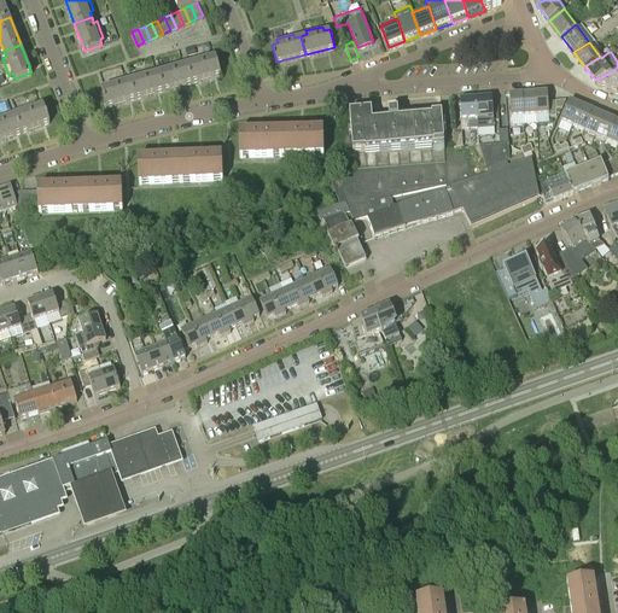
[(187,63),(192,81),(221,73),(216,56),(209,57),(209,53),(192,58),(193,60),(187,63)]
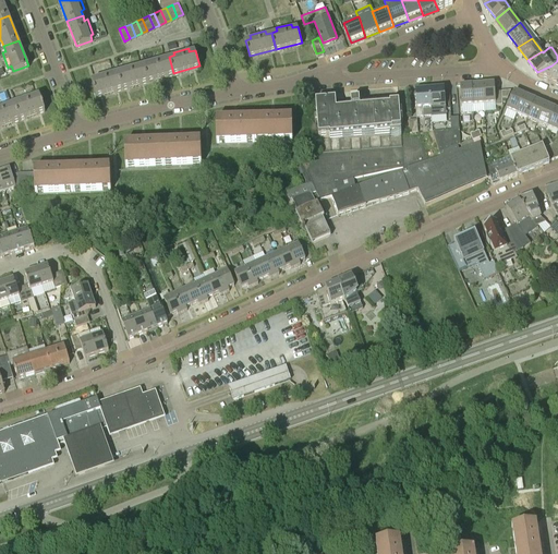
[(143,64),(148,80),(173,73),(169,57),(164,58),(162,55),(147,59),(148,62),(143,64)]
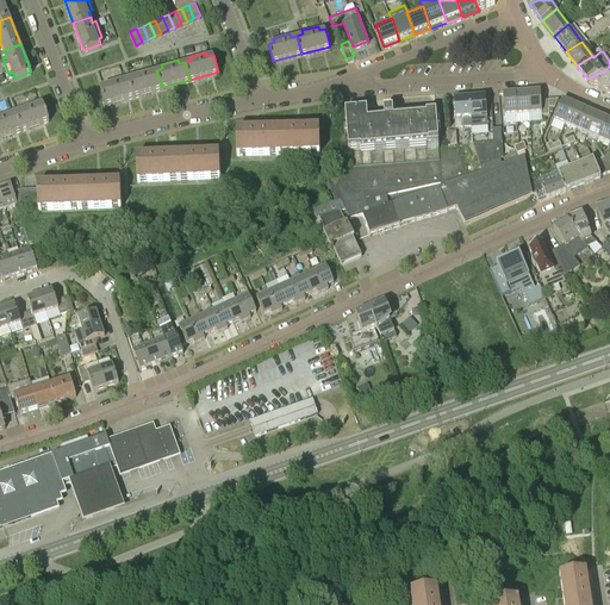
[(609,67),(603,72),(587,79),(589,81),(602,86),(602,88),(609,91),(609,67)]
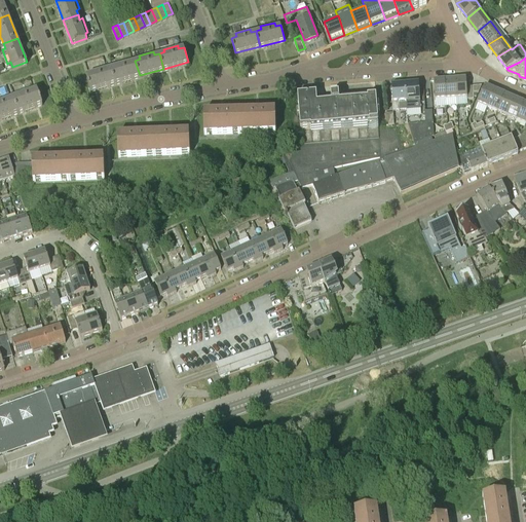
[(111,67),(115,82),(140,75),(135,61),(130,62),(129,59),(115,63),(116,66),(111,67)]
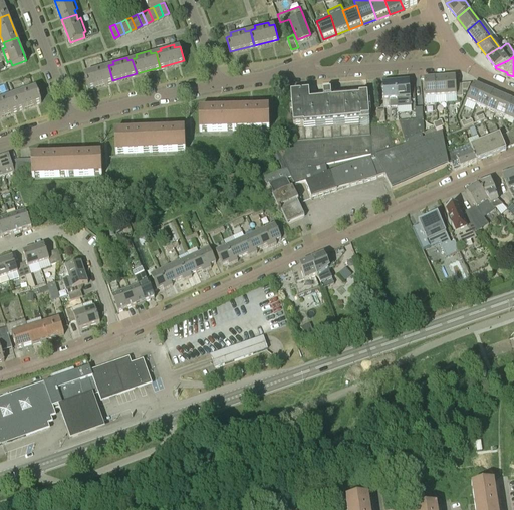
[(103,67),(102,64),(89,68),(90,71),(84,73),(88,87),(112,80),(108,65),(103,67)]
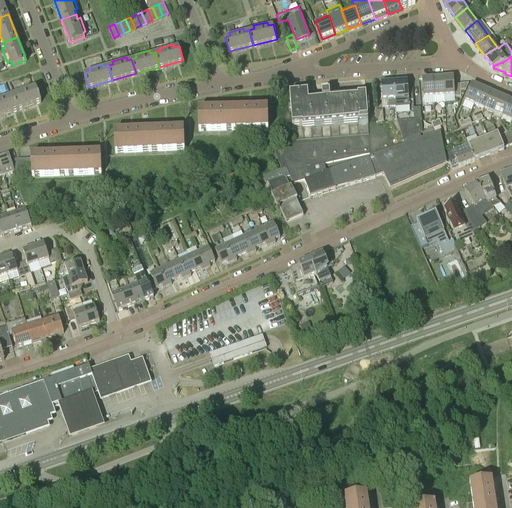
[(461,88),(460,81),(454,81),(453,74),(443,75),(444,93),(454,92),(454,94),(461,94),(461,88)]
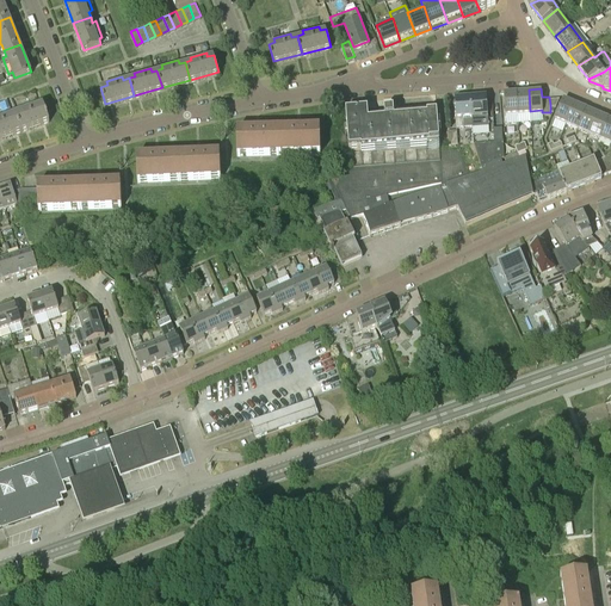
[(505,112),(518,112),(516,90),(504,91),(505,112)]
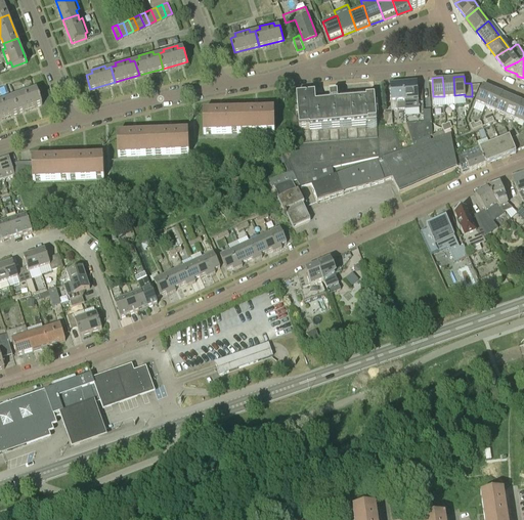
[(444,96),(454,95),(453,77),(442,77),(444,96)]
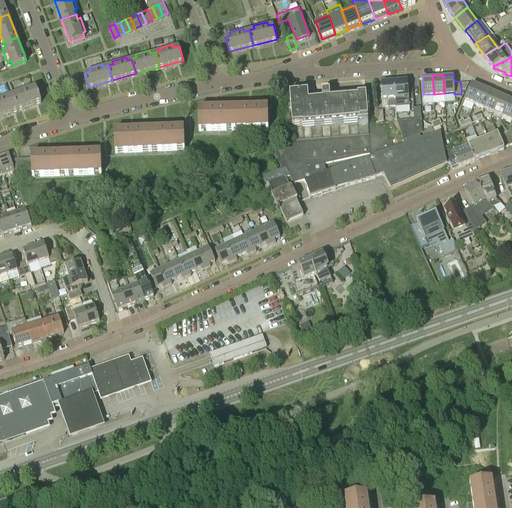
[(396,104),(409,103),(407,79),(394,80),(396,104)]
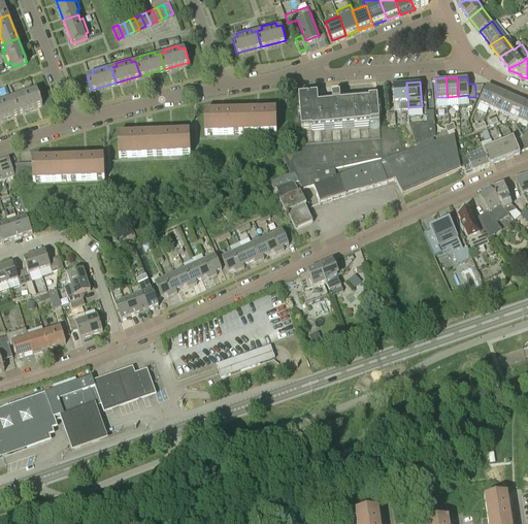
[(394,108),(408,107),(406,83),(393,84),(394,108)]
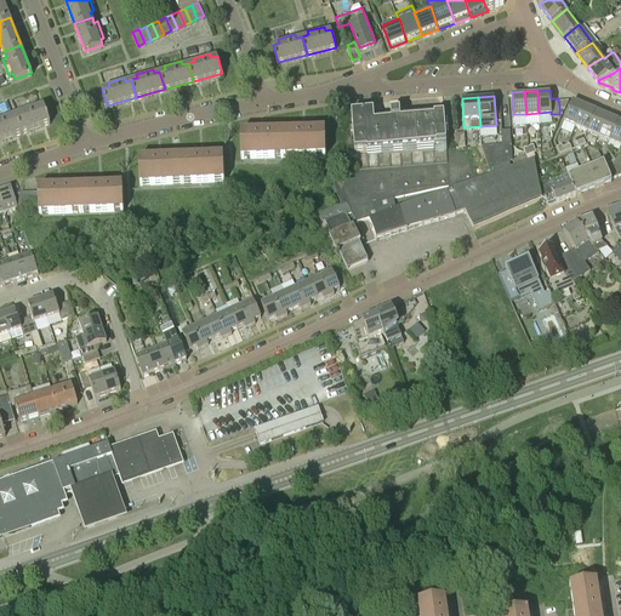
[(564,118),(575,124),(584,103),(573,98),(564,118)]
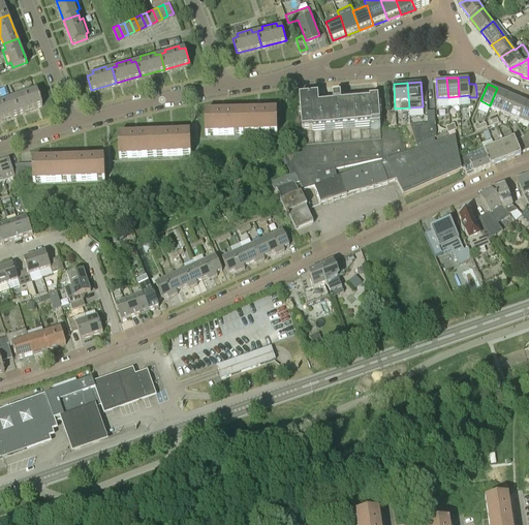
[(13,97),(19,112),(42,103),(37,89),(32,90),(31,87),(18,92),(19,95),(13,97)]
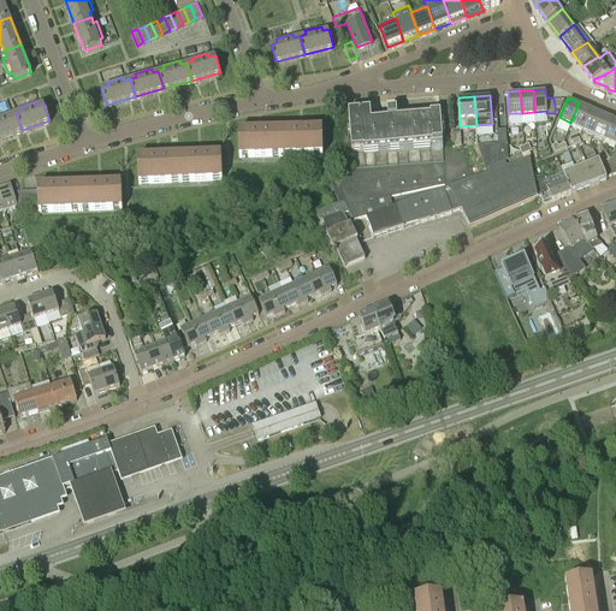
[(570,123),(582,128),(591,107),(579,102),(570,123)]
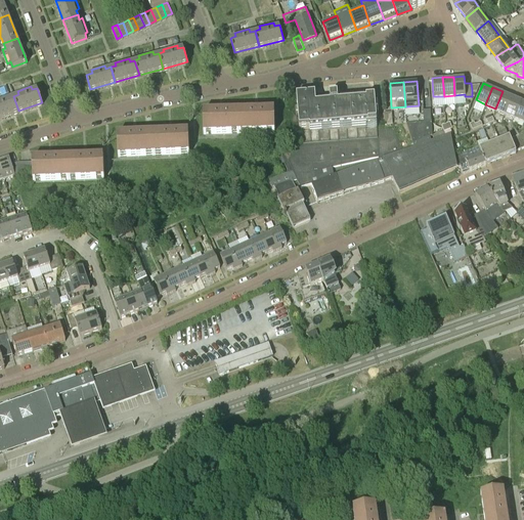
[(393,125),(377,126),(375,94),(339,97),(339,91),(330,92),(330,98),(315,99),(315,90),(296,92),(300,140),(284,147),(284,148),(289,158),(291,164),(296,176),(300,184),(310,181),(316,200),(392,175),(399,191),(456,165),(450,132),(433,137),(431,138),(419,142),(413,144),(403,147),(393,125)]
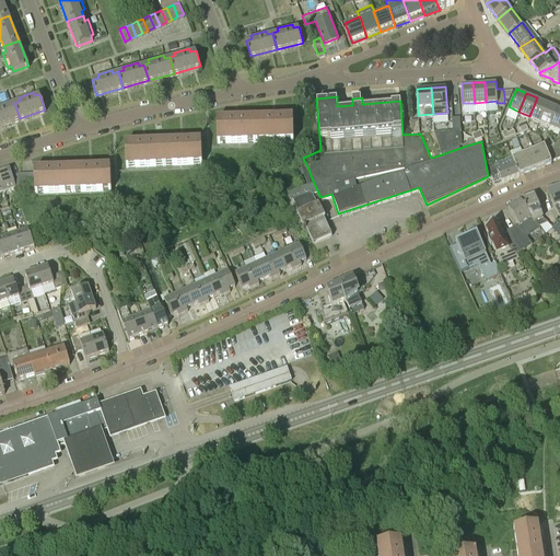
[(529,116),(539,120),(547,102),(537,97),(529,116)]
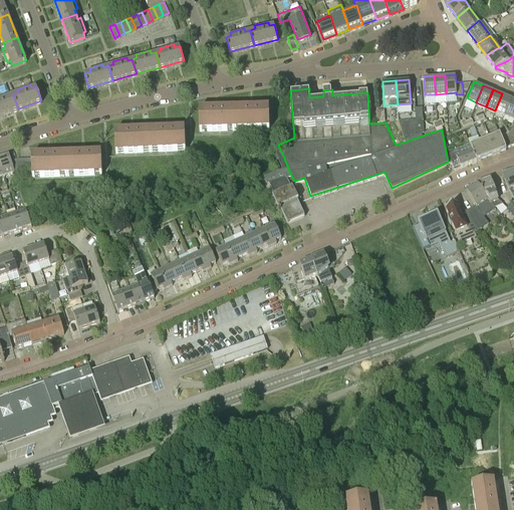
[(0,114),(18,108),(13,94),(8,95),(7,92),(0,94),(0,114)]
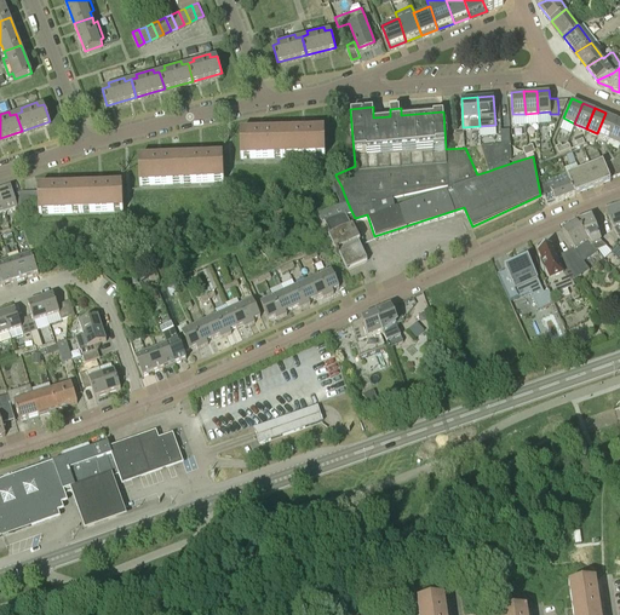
[(597,133),(609,138),(618,118),(606,113),(597,133)]
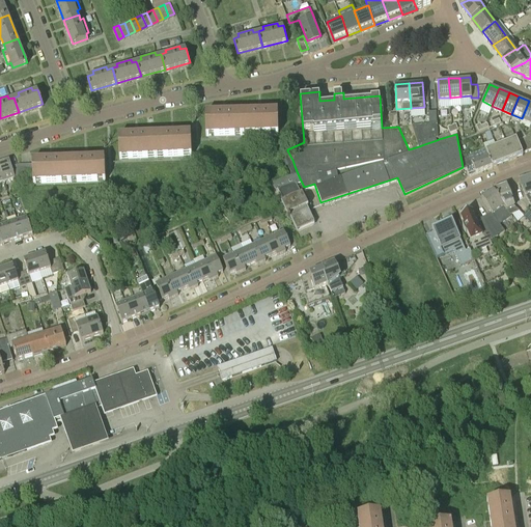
[(522,118),(530,122),(530,102),(529,101),(522,118)]
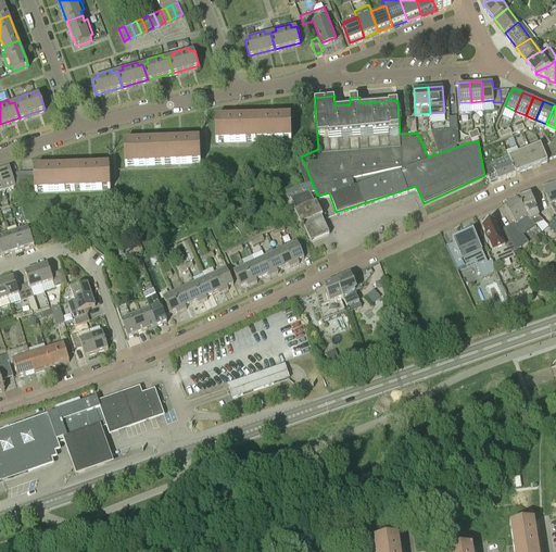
[(254,139),(291,139),(291,114),(253,115),(254,139)]
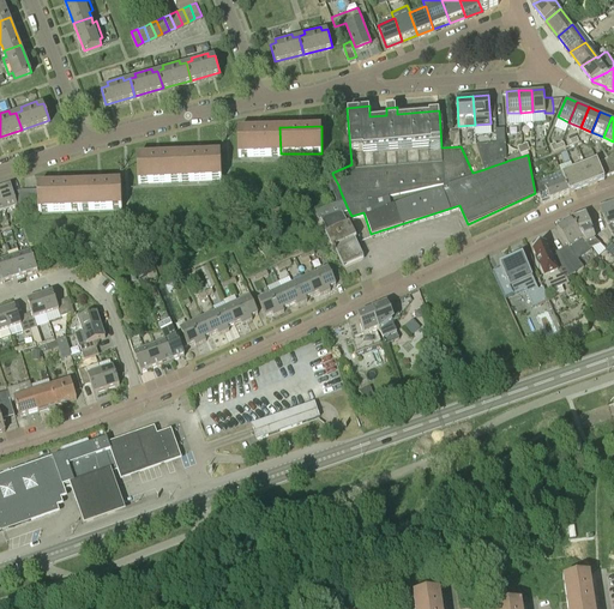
[(239,155),(281,154),(280,127),(239,128),(239,155)]
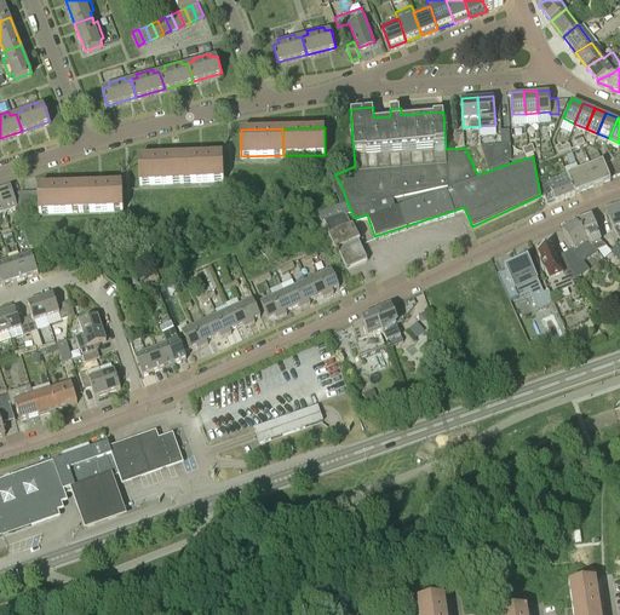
[(454,130),(455,144),(464,143),(464,130),(454,130)]
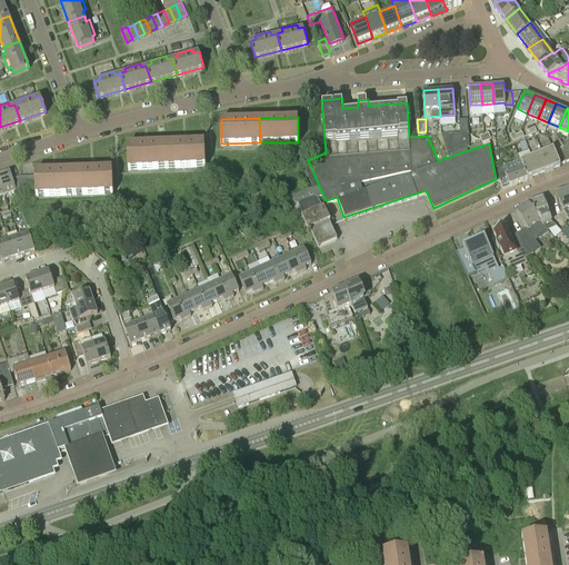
[(469,145),(468,129),(441,131),(448,154),(453,151),(467,146),(469,145)]
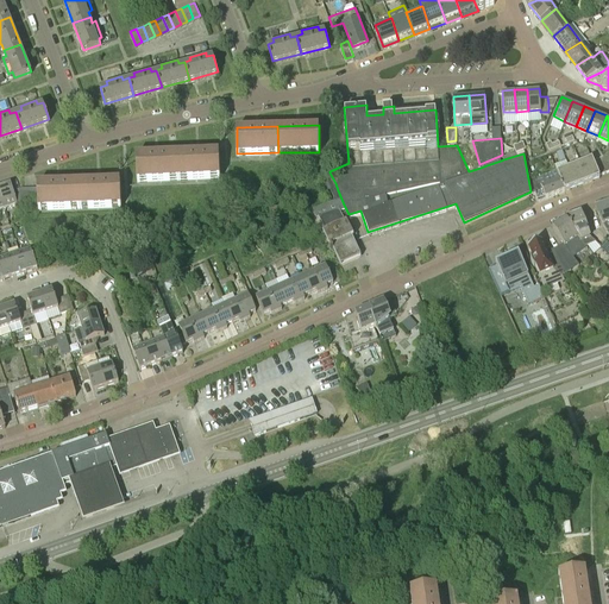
[(525,152),(523,146),(521,148),(516,150),(515,149),(502,153),(502,155),(503,159),(523,153),(525,152)]
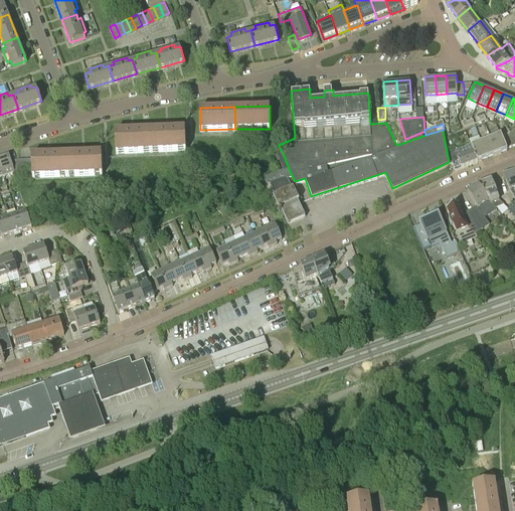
[(151,151),(186,149),(185,137),(185,127),(150,128),(151,151)]
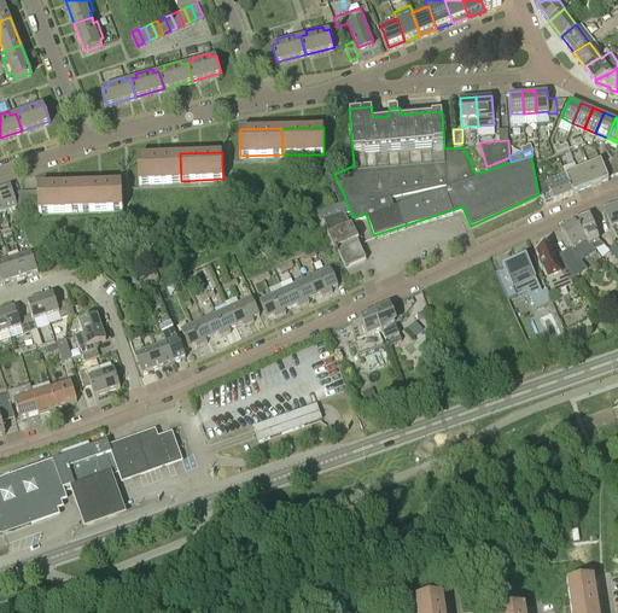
[(139,182),(181,181),(180,153),(138,156),(139,182)]
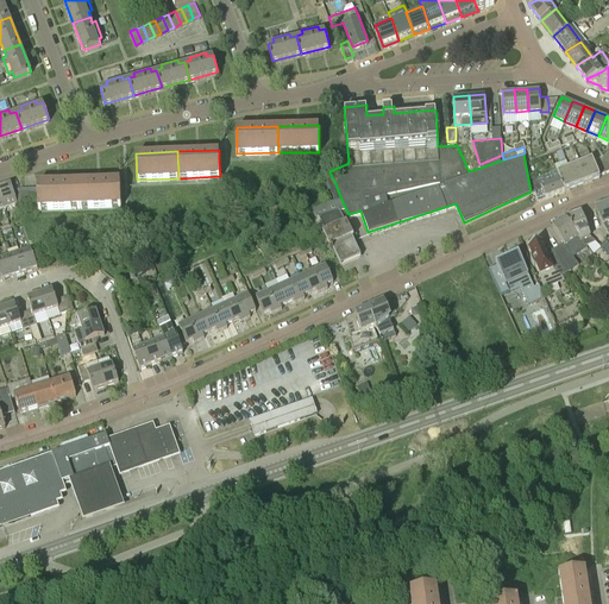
[(592,155),(581,159),(588,180),(598,176),(597,172),(598,172),(592,157),(592,155)]
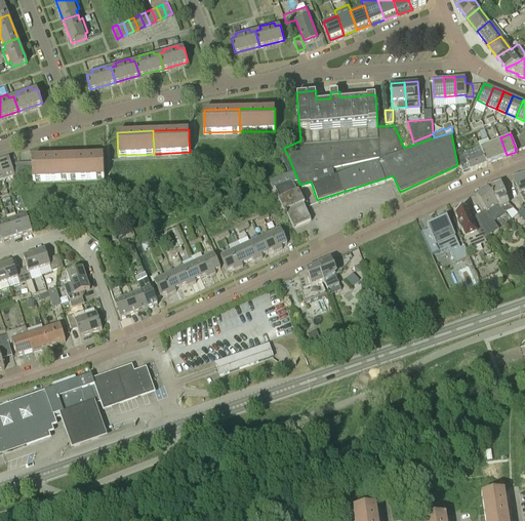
[(516,149),(522,147),(517,133),(511,135),(516,149)]
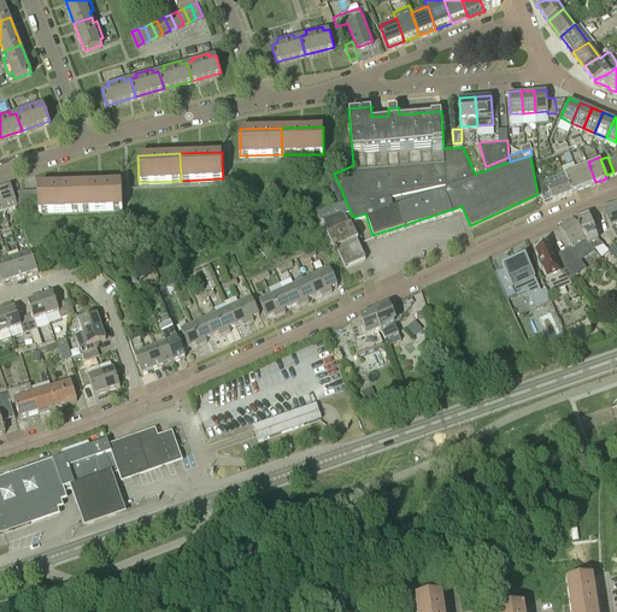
[(506,158),(492,164),(486,166),(487,170),(493,168),(507,163),(506,158)]
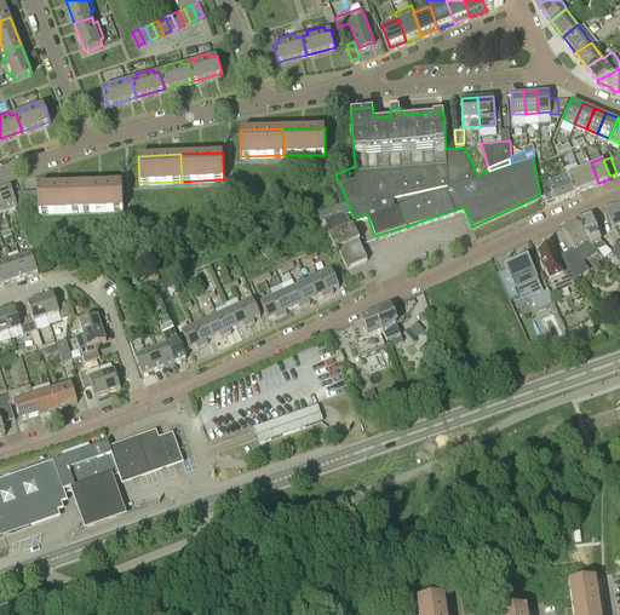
[(575,193),(587,188),(579,167),(577,160),(564,165),(570,179),(569,179),(575,193)]
